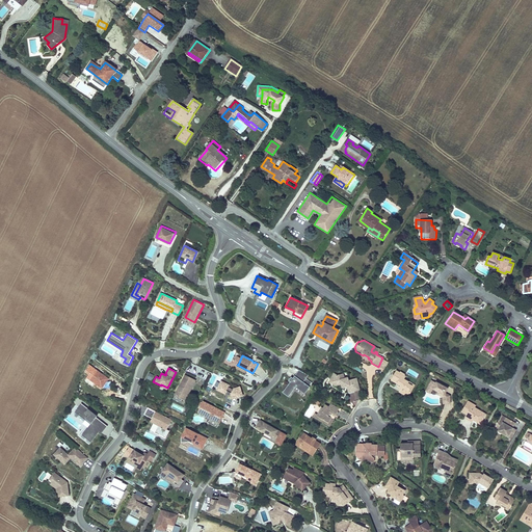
[(407,390),(410,384),(407,382),(407,380),(403,378),(405,375),(403,372),(402,371),(400,370),(399,371),(398,370),(395,368),(390,377),(390,378),(396,381),(396,380),(400,383),(399,386),(399,389),(404,392),(406,389),(407,390)]
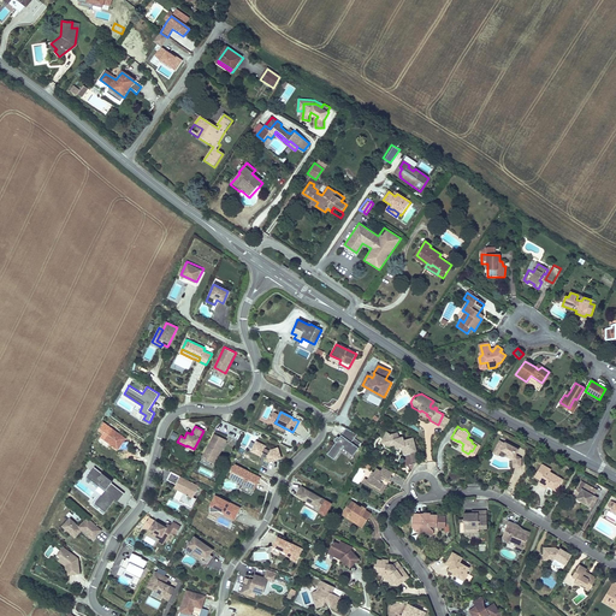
[(357,448),(360,443),(354,438),(356,434),(347,427),(339,437),(337,436),(335,439),(337,440),(330,450),(337,455),(342,449),(343,446),(354,454),(359,448),(357,448)]
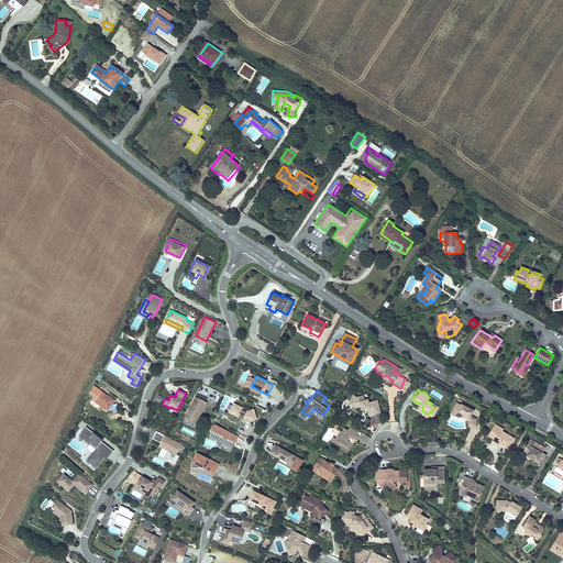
[(108,410),(116,400),(103,392),(98,398),(103,401),(100,405),(108,410)]
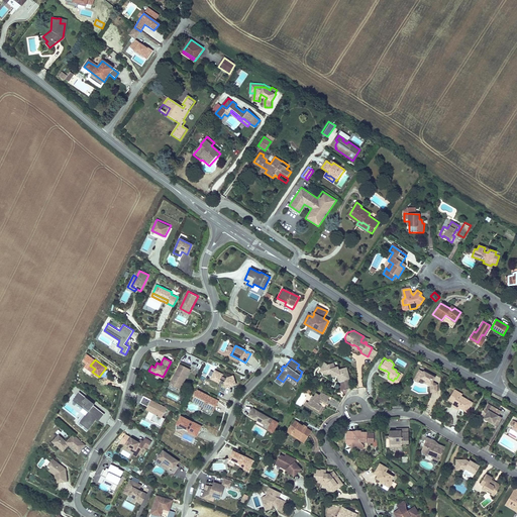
[(90,366),(88,364),(83,370),(90,375),(92,372),(95,369),(90,366)]
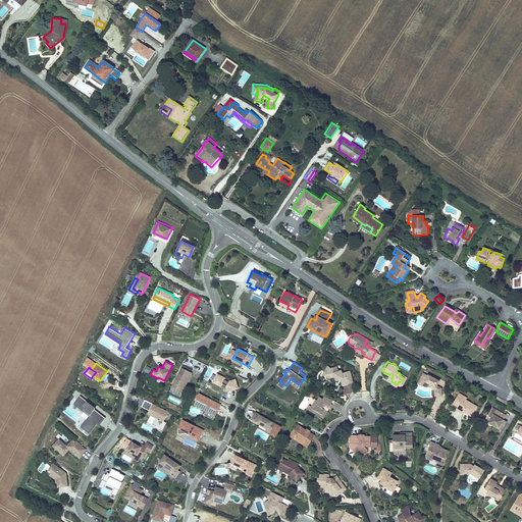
[(181,392),(191,372),(183,367),(172,386),(181,392)]
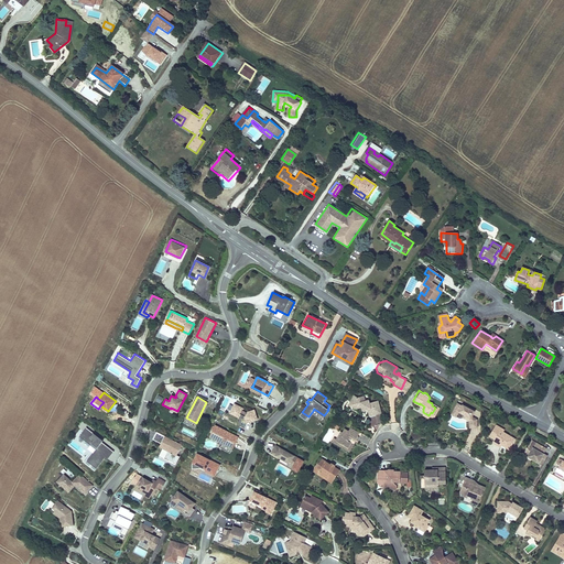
[(369,411),(367,412),(369,418),(380,414),(378,402),(369,404),(368,401),(365,401),(364,397),(357,399),(353,397),(349,402),(354,404),(355,409),(360,408),(361,411),(367,410),(368,410),(369,411)]
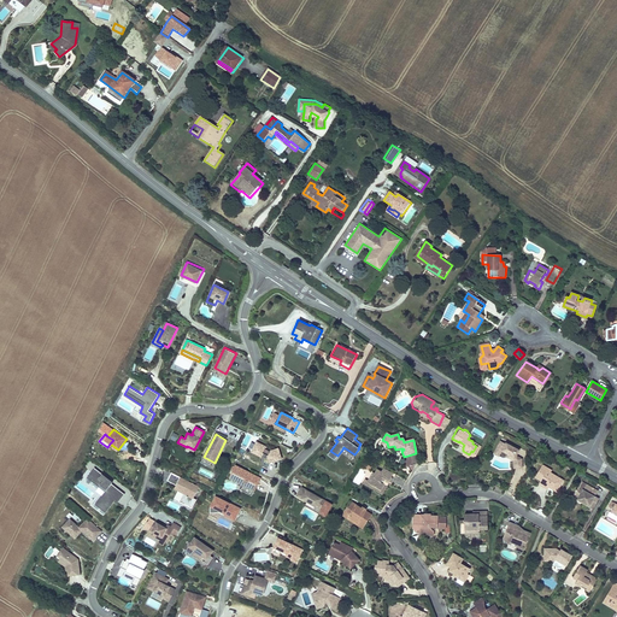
[(215,468),(228,440),(225,440),(215,463),(204,457),(203,462),(215,468)]
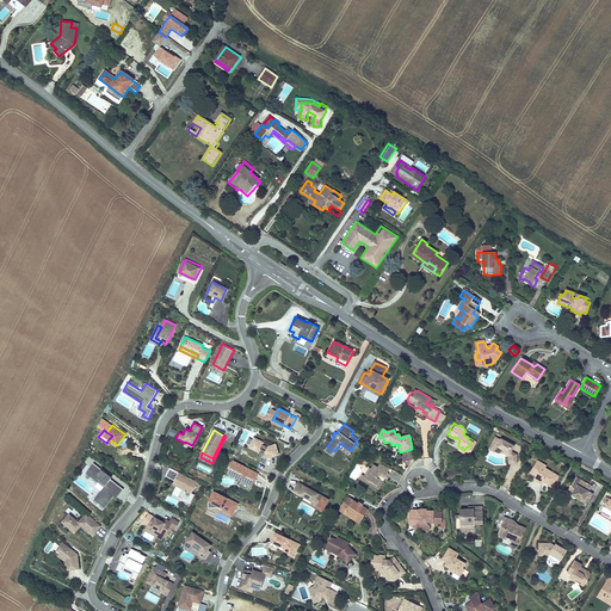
[(489,444),(495,448),(497,445),(503,449),(500,451),(507,455),(506,462),(516,463),(517,454),(512,450),(514,444),(501,437),(500,438),(494,436),(489,444)]
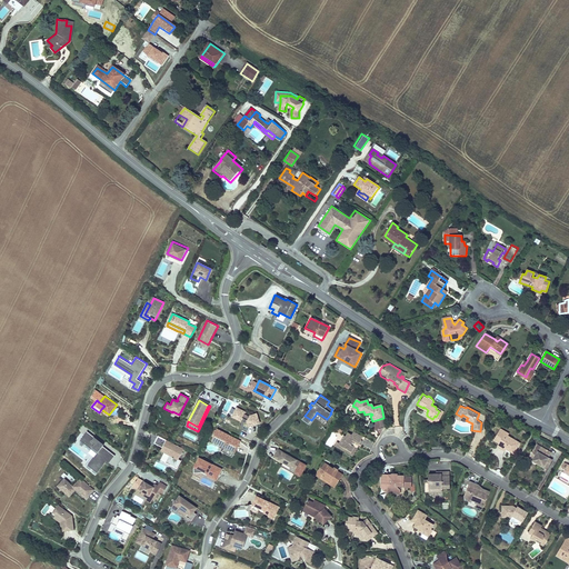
[(259,423),(257,413),(249,417),(245,415),(246,412),(236,408),(231,417),(240,421),(242,418),(247,420),(249,427),(259,423)]
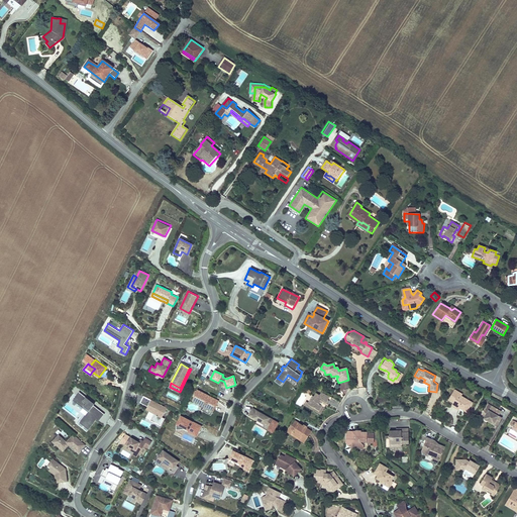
[(297,381),(288,375),(287,377),(296,383),(297,381)]
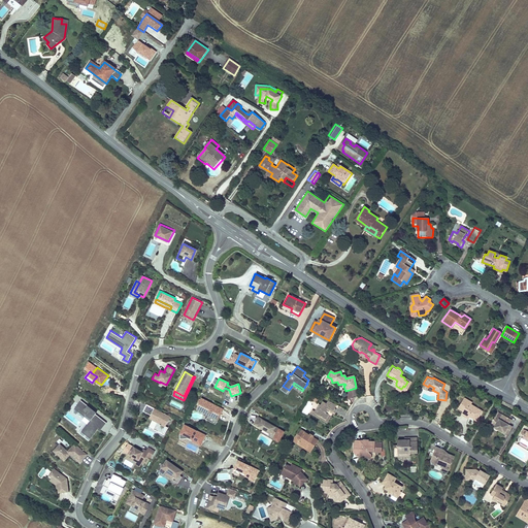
[(219,419),(224,408),(202,397),(197,407),(209,414),(219,419)]
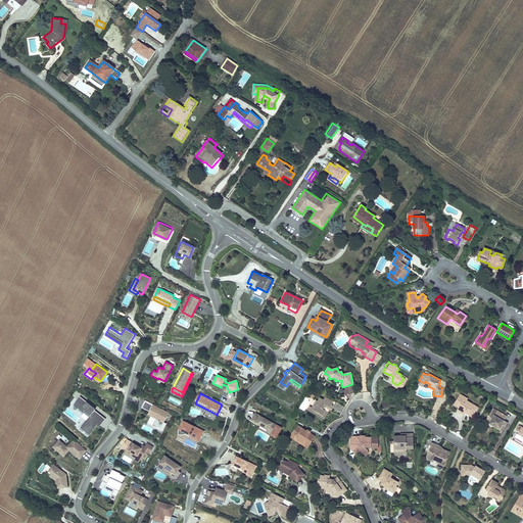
[(467,398),(461,394),(458,400),(461,402),(461,405),(462,406),(459,408),(458,410),(465,414),(466,412),(469,414),(473,416),(477,407),(475,406),(472,403),(470,402),(469,403),(468,402),(466,401),(467,398)]
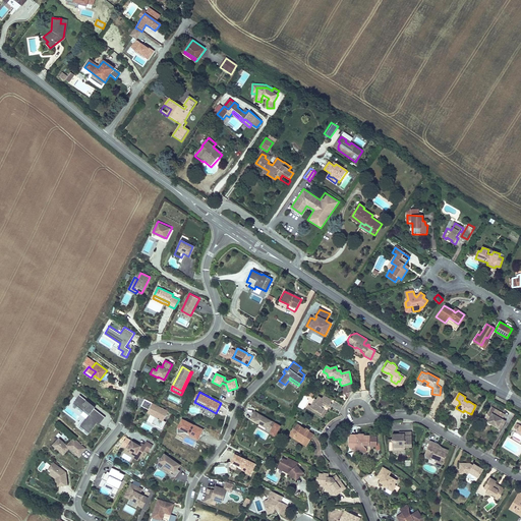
[(100,423),(106,416),(95,408),(96,406),(80,395),(74,402),(90,414),(84,419),(80,425),(90,431),(98,421),(100,423)]
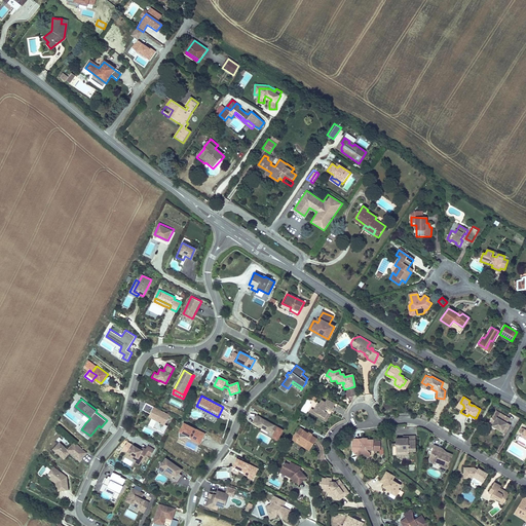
[(317,402),(313,409),(312,410),(324,417),(328,409),(331,411),(335,404),(327,399),(325,402),(321,400),(318,403),(317,402)]
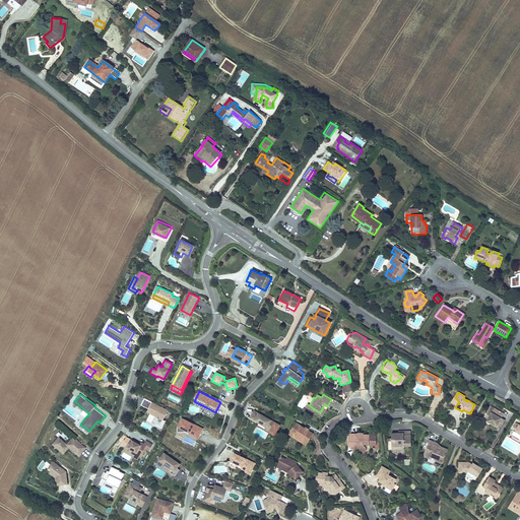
[(148,408),(151,402),(144,398),(141,405),(148,408)]
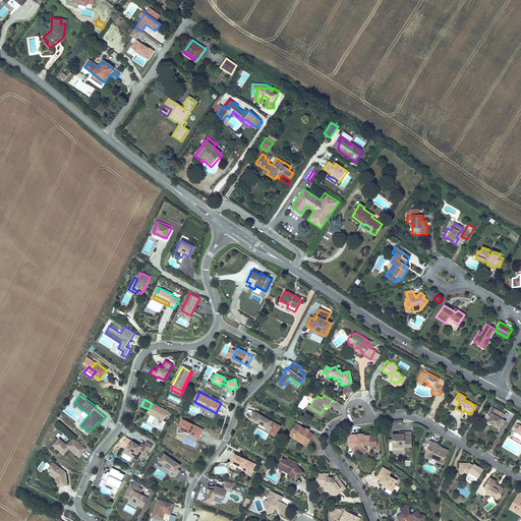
[(163,420),(168,411),(152,403),(149,409),(147,413),(151,414),(155,416),(163,421),(163,420)]
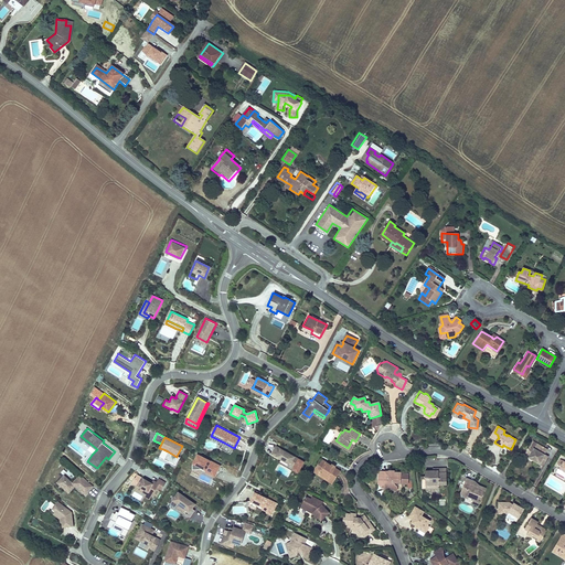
[(336,440),(337,439),(334,438),(332,441),(341,447),(349,451),(355,441),(352,439),(348,448),(336,440)]
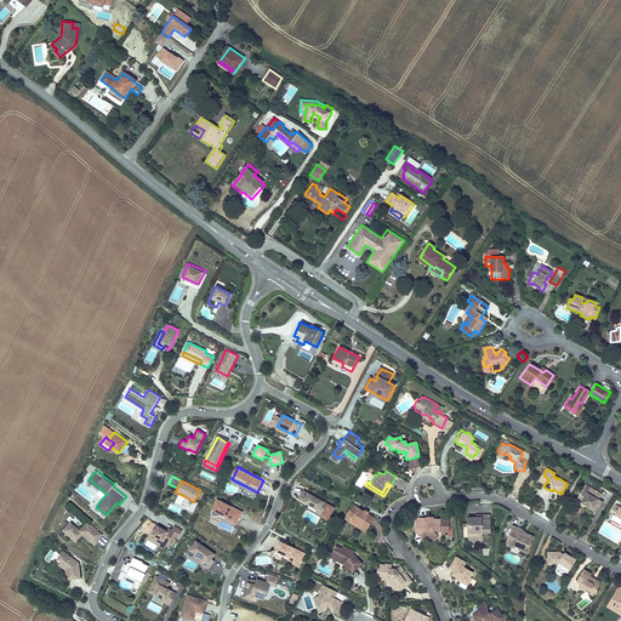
[(587,503),(587,506),(588,507),(588,506),(591,507),(592,506),(597,508),(600,501),(597,499),(599,494),(584,484),(579,491),(577,491),(577,493),(577,494),(576,496),(582,499),(581,500),(587,503)]
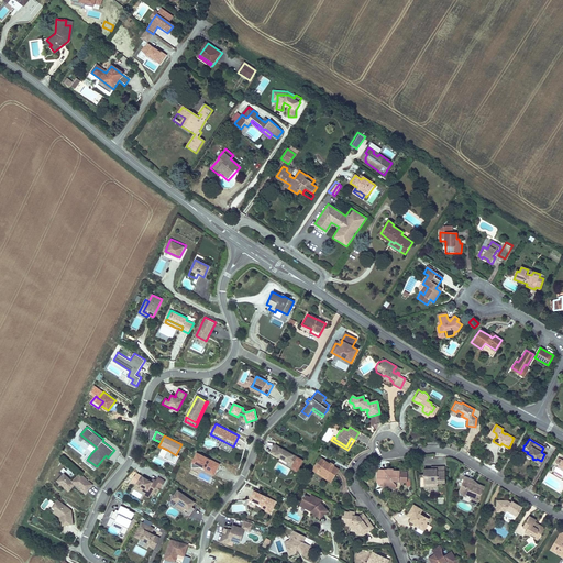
[(231,451),(233,446),(223,441),(221,446),(231,451)]
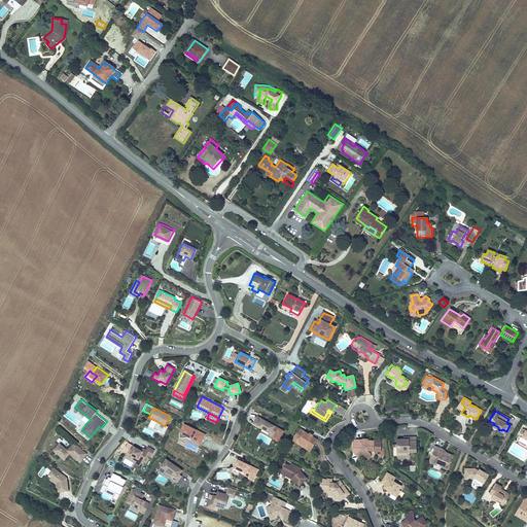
[(283,431),(257,417),(253,424),(262,429),(276,437),(279,438),(283,431)]
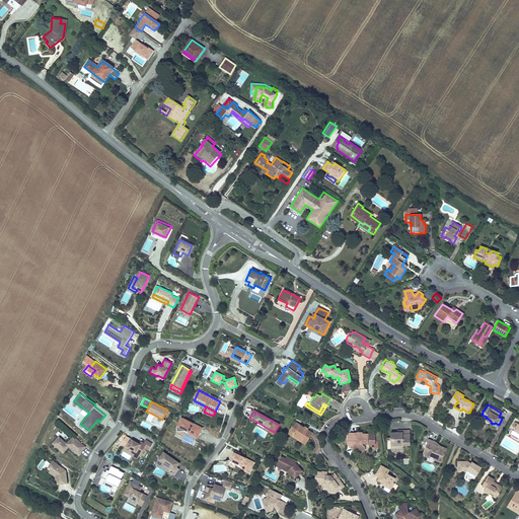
[(150,422),(161,428),(165,421),(162,419),(162,420),(154,415),(150,422)]
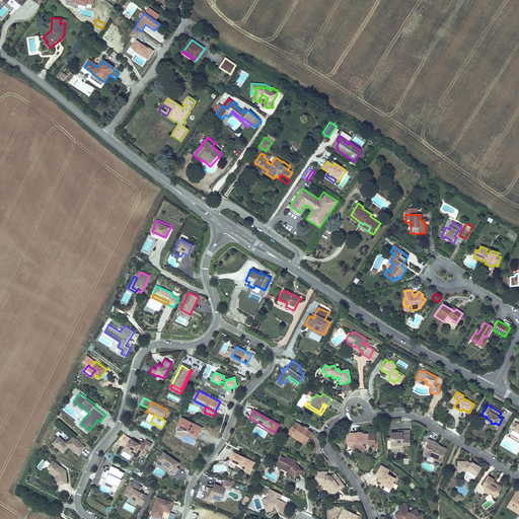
[(184,431),(189,433),(188,434),(198,438),(198,437),(203,428),(181,417),(176,426),(177,426),(176,427),(176,432),(184,431)]
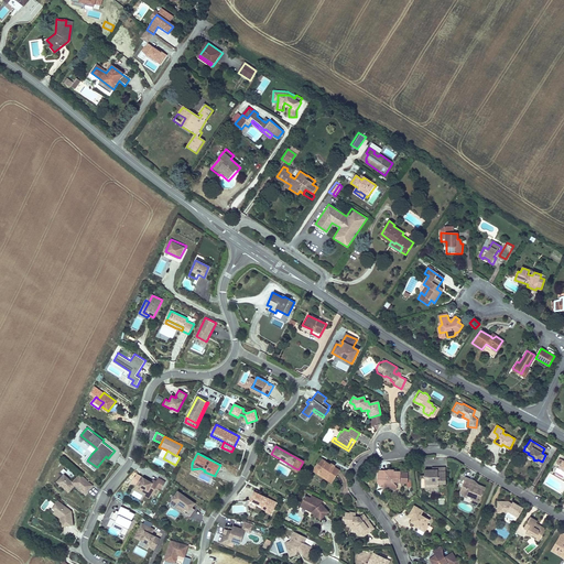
[(97,467),(87,461),(91,454),(90,454),(85,461),(96,469),(97,467)]
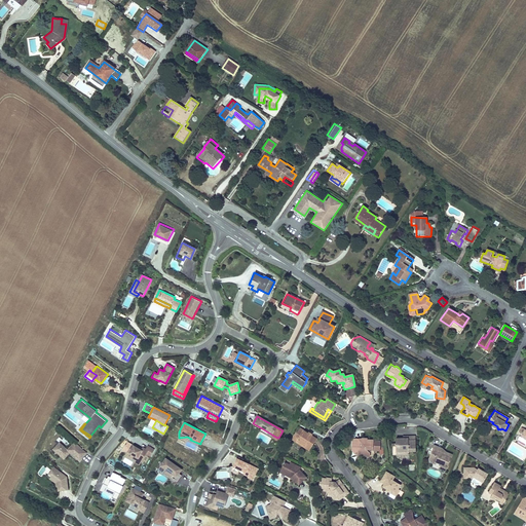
[(275,437),(262,428),(260,431),(272,439),(275,437)]
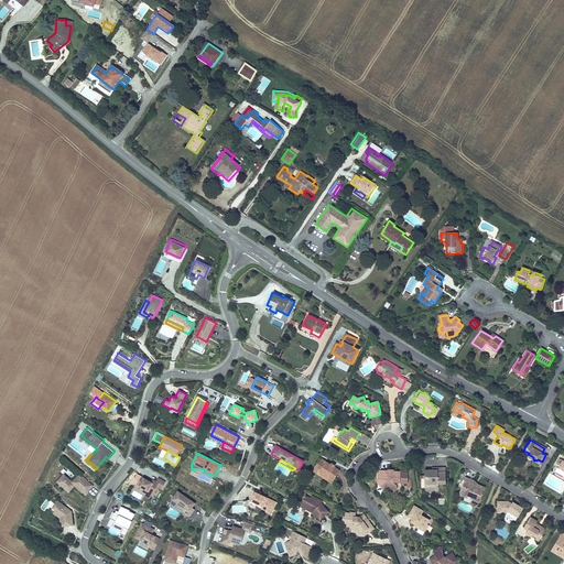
[(321,459),(314,468),(320,470),(318,473),(331,480),(337,470),(333,467),(332,468),(328,466),(329,465),(321,459)]
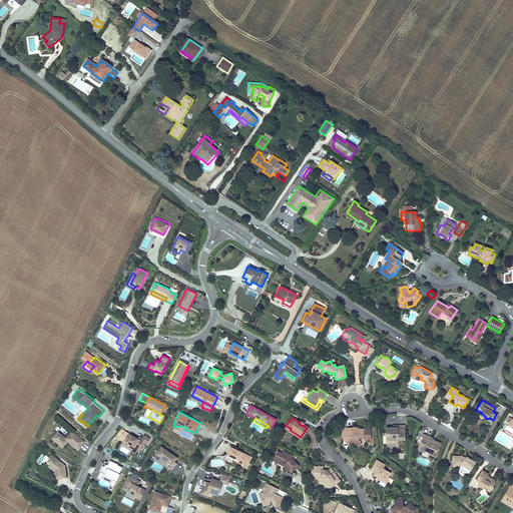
[(291,428),(286,426),(284,429),(300,439),(301,437),(290,430),(291,428)]
